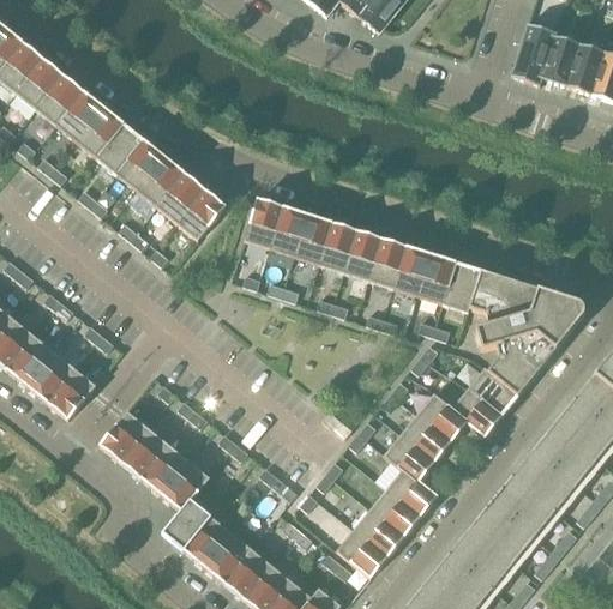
[(307,0),(328,17),(340,1),(338,0),(307,0)]
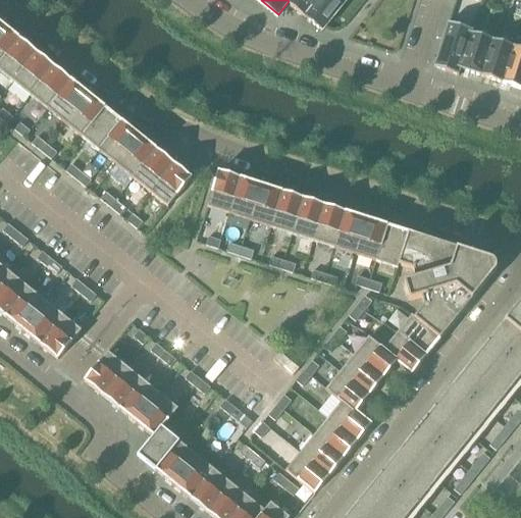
[(288,0),(289,1),(305,14),(316,0),(288,0)]
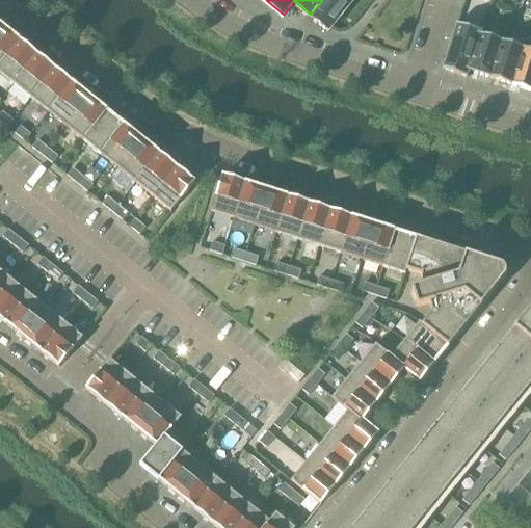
[(322,0),(311,15),(328,29),(352,0),(322,0)]
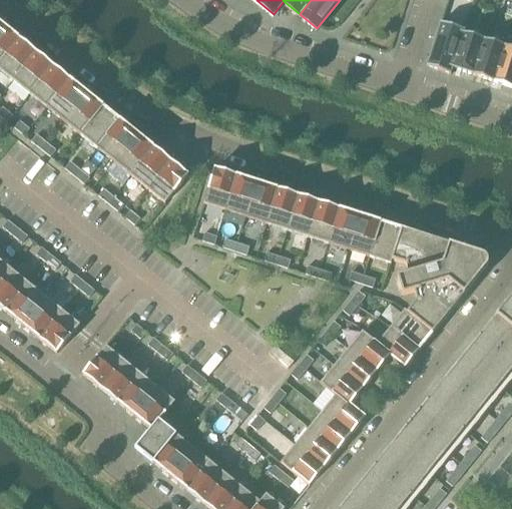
[(441,20),(430,53),(427,64),(438,67),(451,71),(453,66),(452,65),(464,30),(465,30),(466,28),(441,20)]
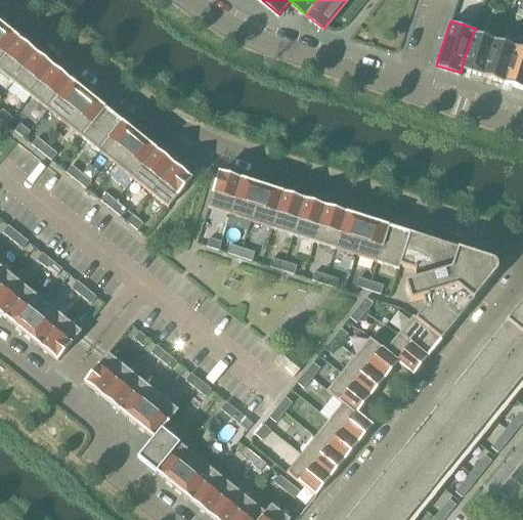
[(0,60),(19,36),(2,23),(0,25),(0,60)]
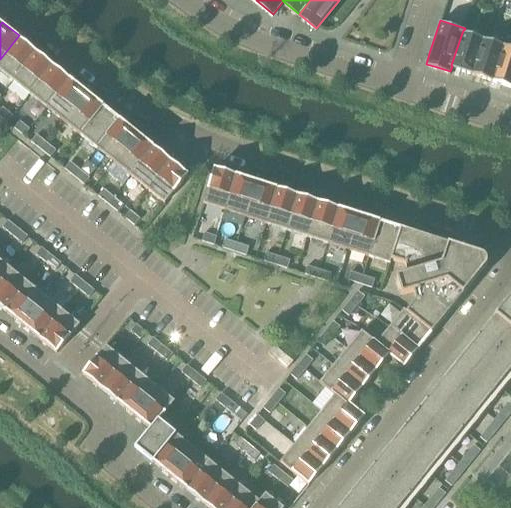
[(483,37),(464,30),(463,30),(451,65),(452,66),(472,72),(483,37)]
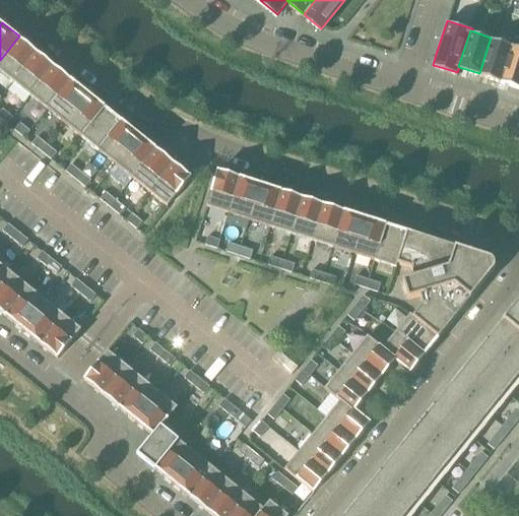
[(37,50),(19,36),(0,60),(0,67),(13,78),(37,50)]
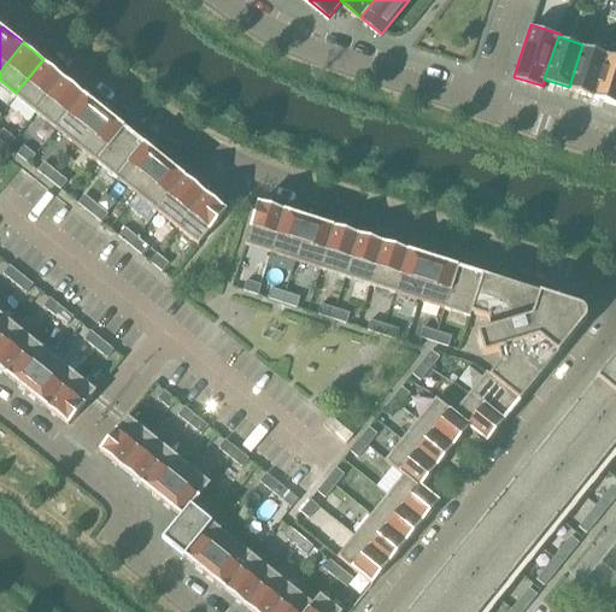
[(569,87),(594,95),(608,52),(582,45),(569,87)]
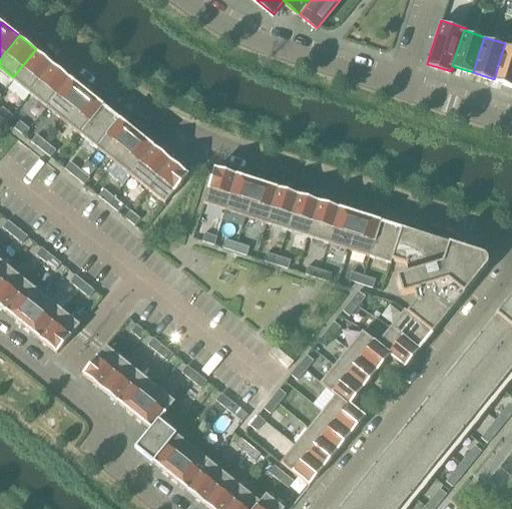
[(511,45),(505,43),(494,79),(511,85),(511,45)]
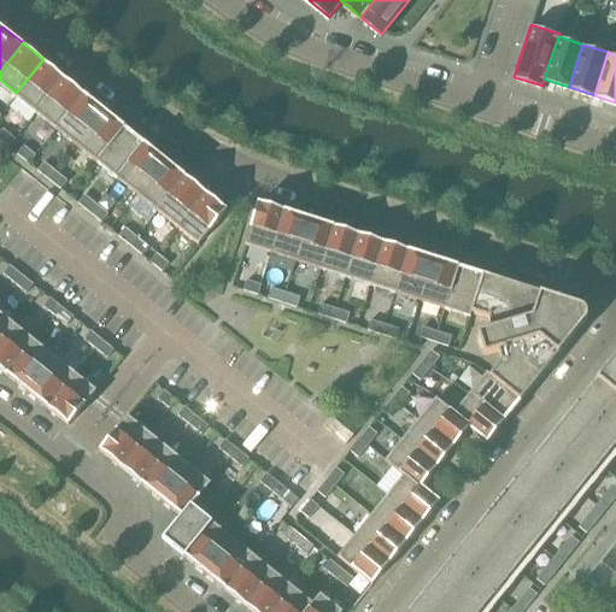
[(64,76),(44,59),(16,93),(36,110),(64,76)]
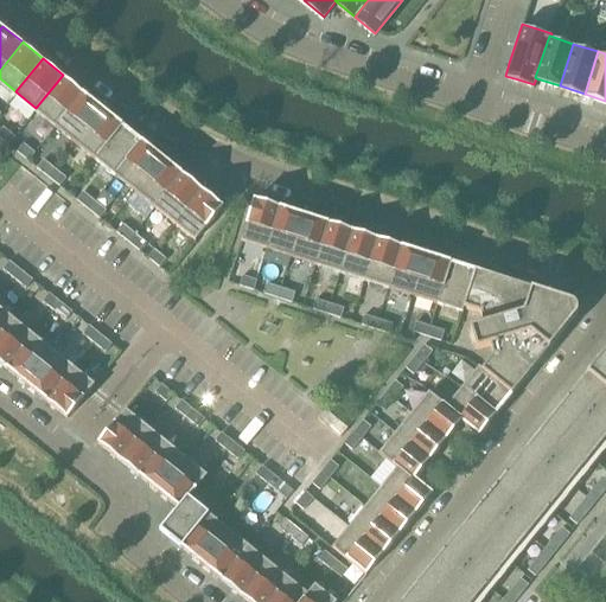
[(83,90),(63,75),(36,108),(56,125),(83,90)]
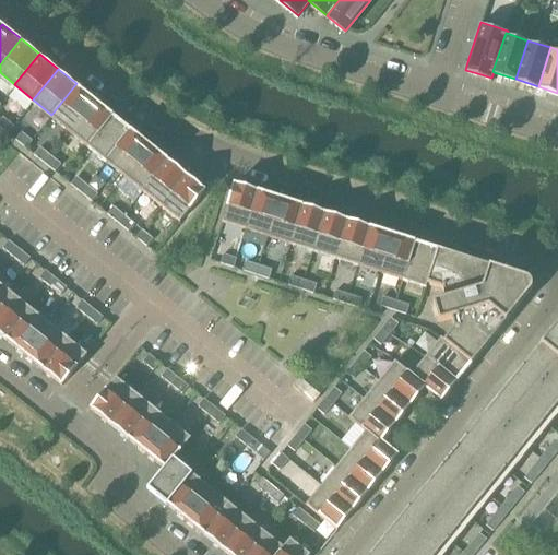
[(95,98),(76,83),(51,115),(70,130),(95,98)]
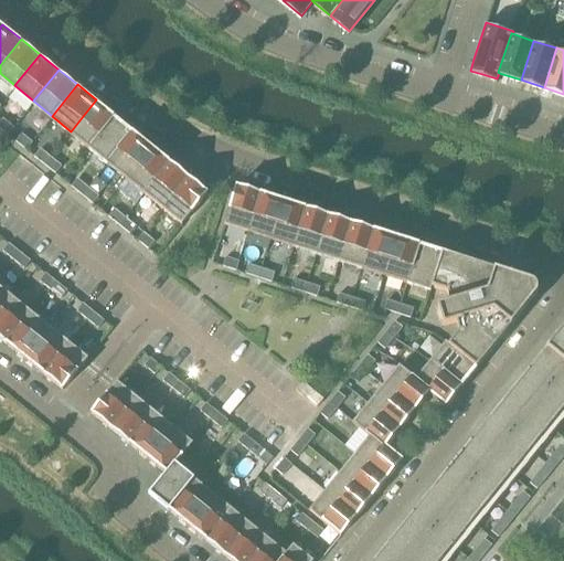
[(115,115),(96,99),(71,131),(89,146),(115,115)]
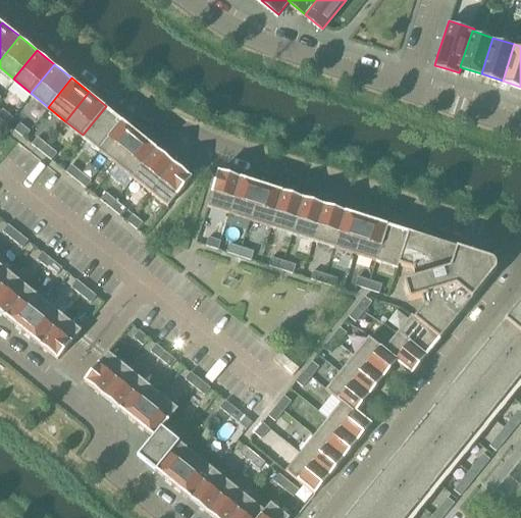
[(0,110),(0,115),(8,121),(13,114),(3,106),(0,110)]
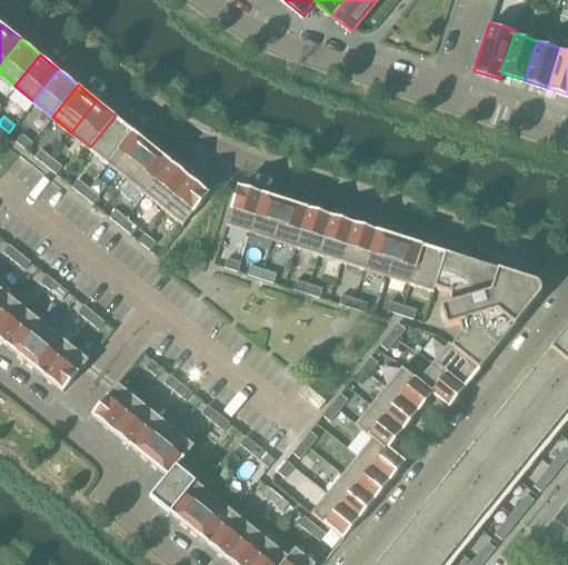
[(109,162),(135,130),(116,116),(90,147),(109,162)]
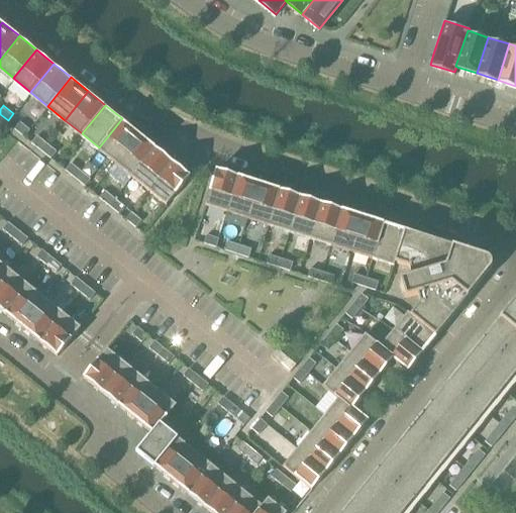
[(116,162),(139,132),(122,118),(99,147),(116,162)]
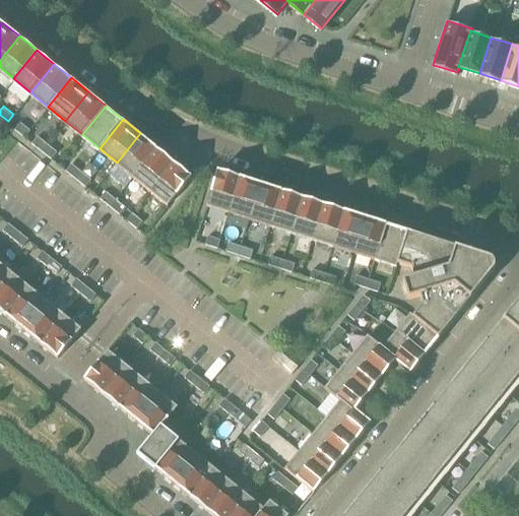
[(14,127),(24,135),(30,128),(20,120),(14,127)]
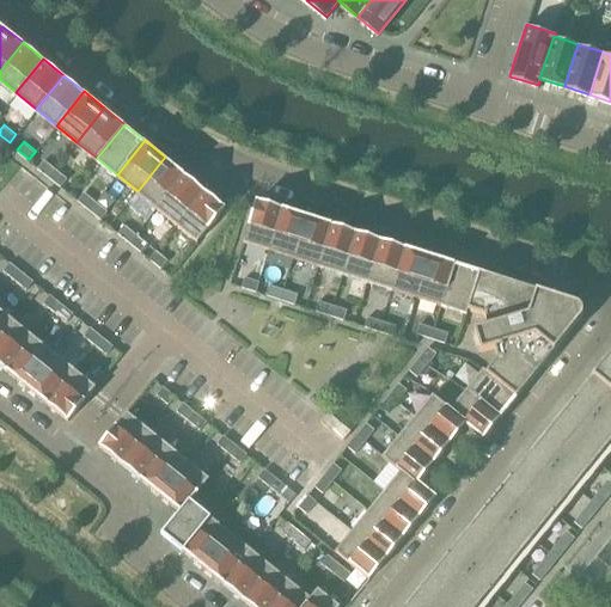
[(184,173),(165,157),(138,191),(157,207),(184,173)]
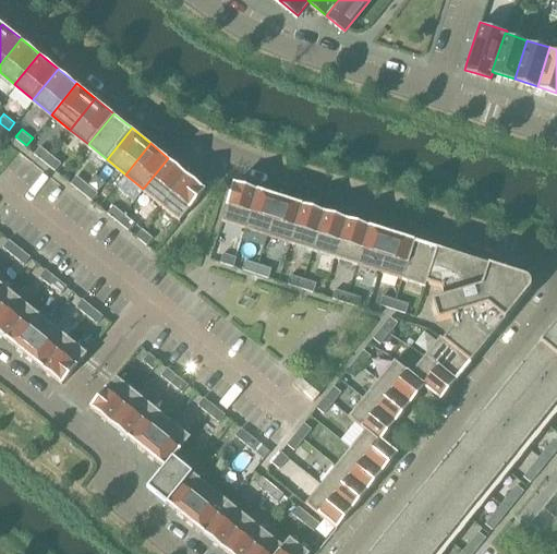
[(34,152),(45,159),(51,153),(40,144),(34,152)]
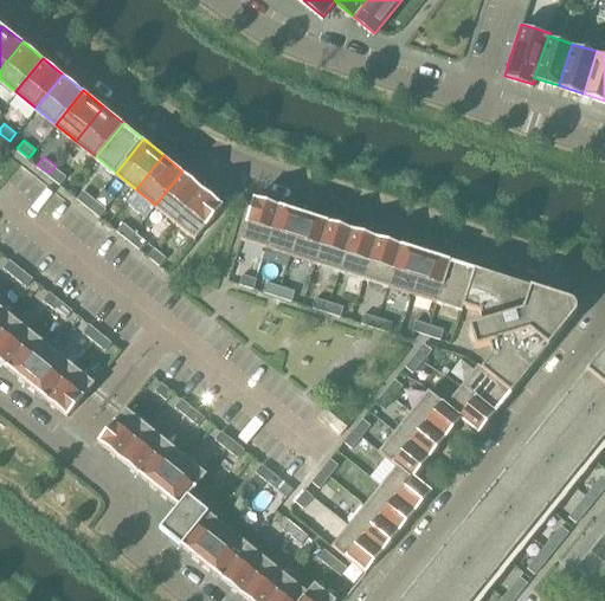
[(49,173),(60,182),(66,174),(56,166),(49,173)]
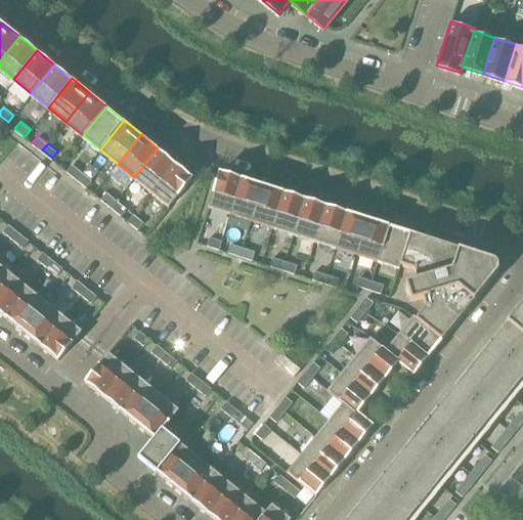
[(175,162),(158,148),(134,177),(151,191),(175,162)]
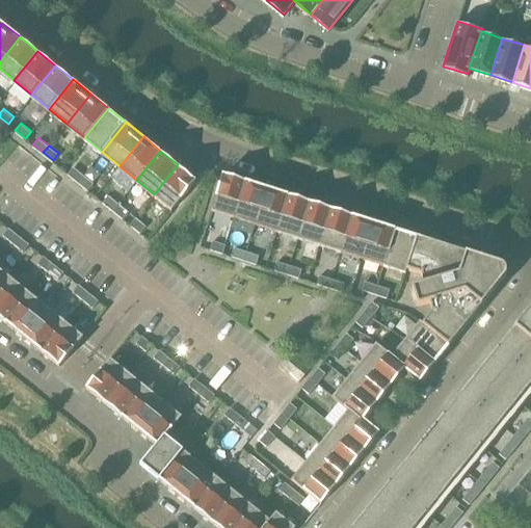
[(195,179),(178,164),(154,194),(171,209),(195,179)]
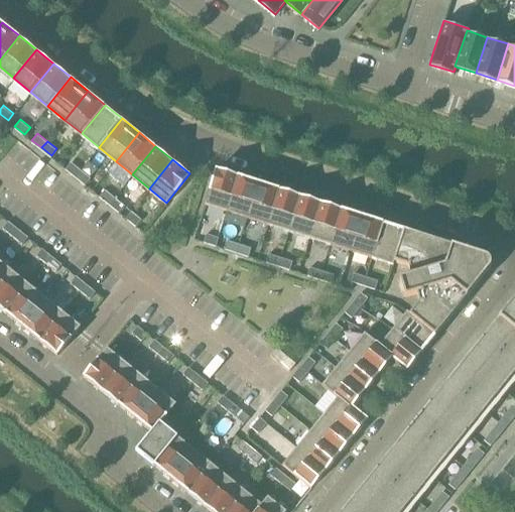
[(66,167),(76,175),(81,168),(72,160),(66,167)]
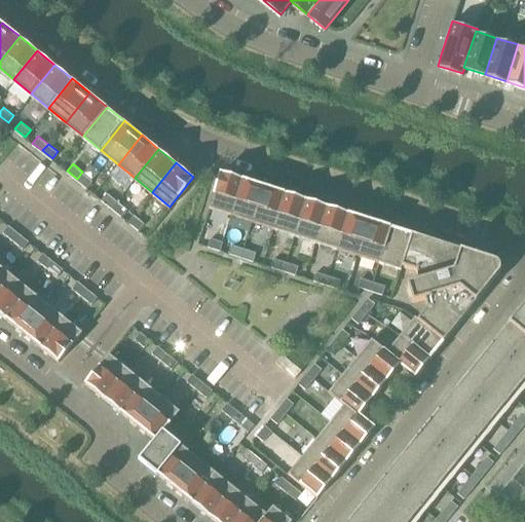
[(230,213),(242,177),(221,171),(210,207),(230,213)]
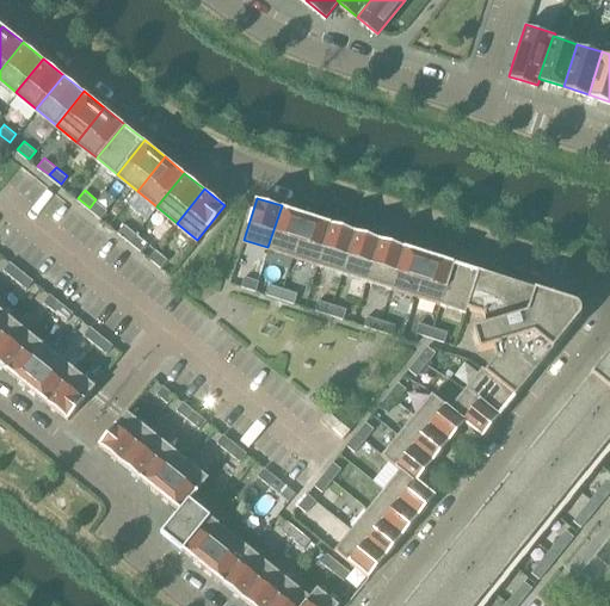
[(90,208),(100,216),(108,209),(96,199),(90,208)]
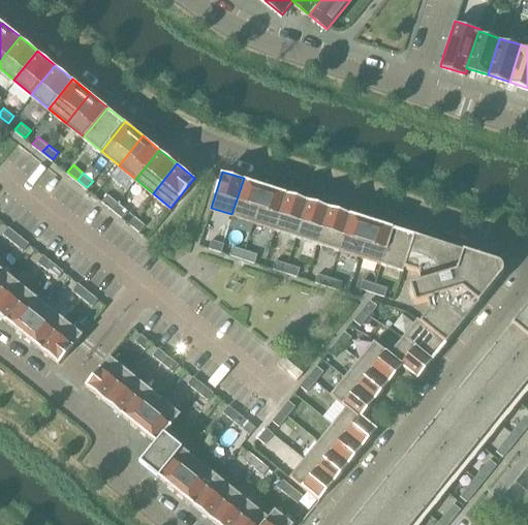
[(253,221),(265,185),(244,178),(231,214),(253,221)]
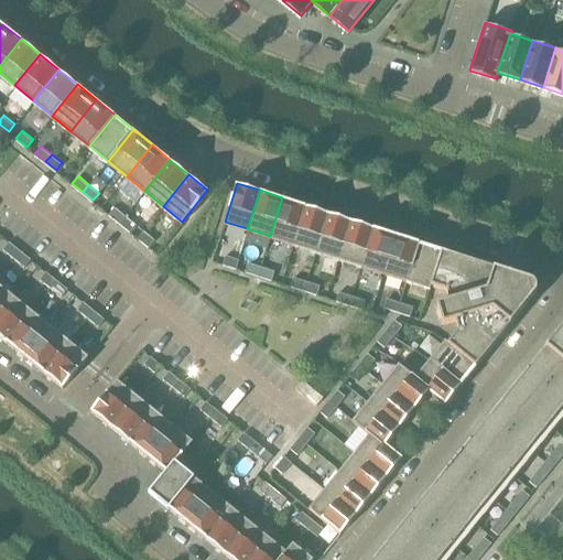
[(293,244),(305,205),(282,197),(270,236),(293,244)]
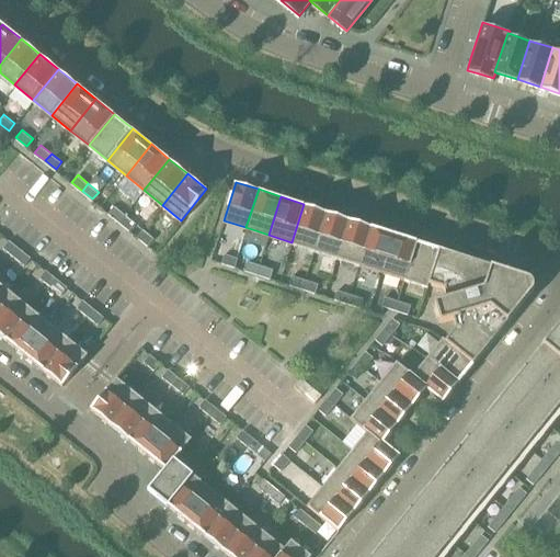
[(118,220),(125,213),(114,204),(109,212),(118,220)]
